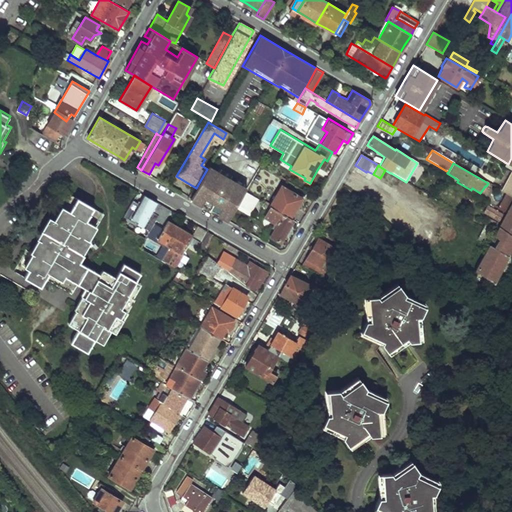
[(245,187),(209,166),(207,169),(196,188),(190,198),(212,211),(227,220),(235,207),(244,190),(245,187)]
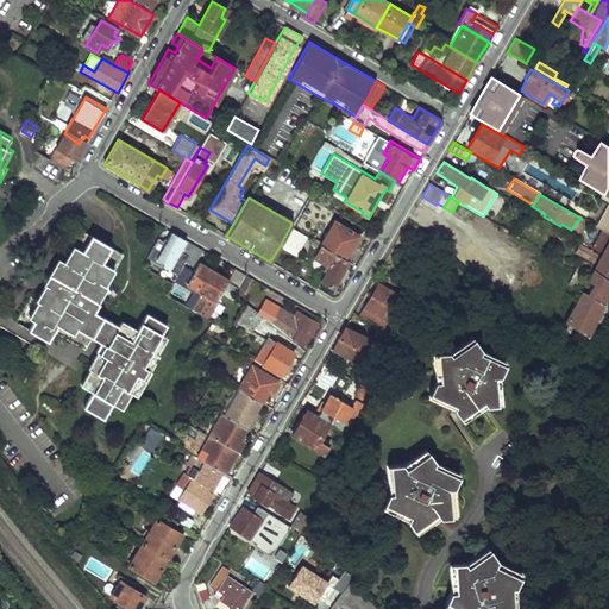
[(608,201),(595,227),(601,231),(608,234),(608,201)]
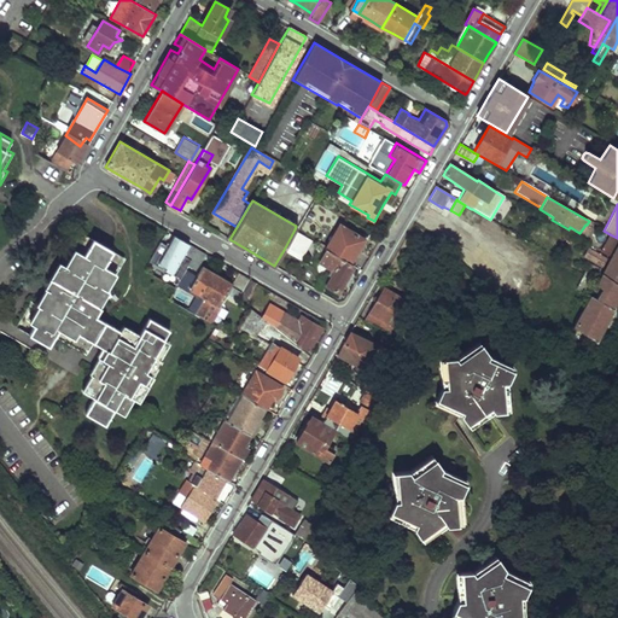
[(363,238),(339,225),(325,248),(350,262),(359,248),(363,238)]
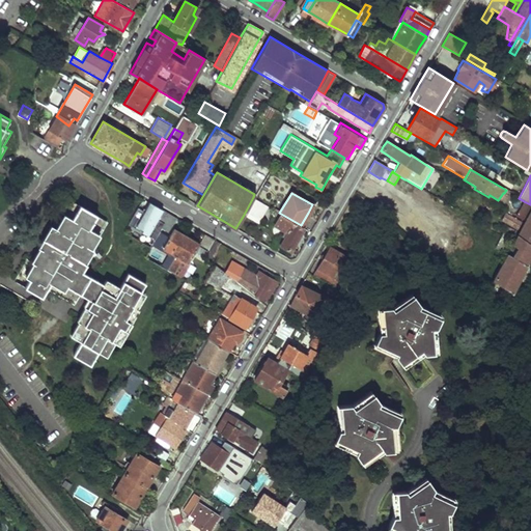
[(267,205),(253,197),(244,215),(256,222),(267,205)]
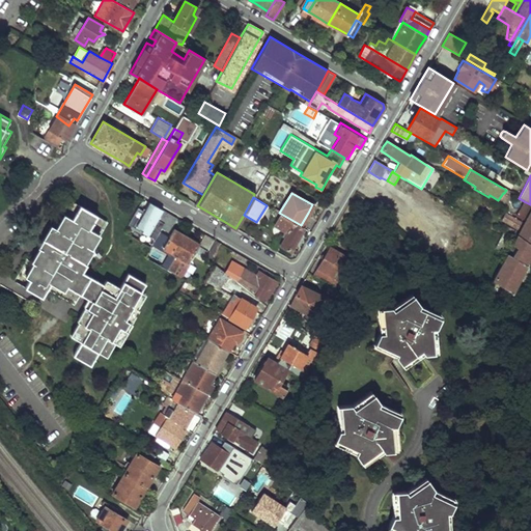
[(530,205),(530,204),(524,201),(515,217),(523,221),(530,205)]
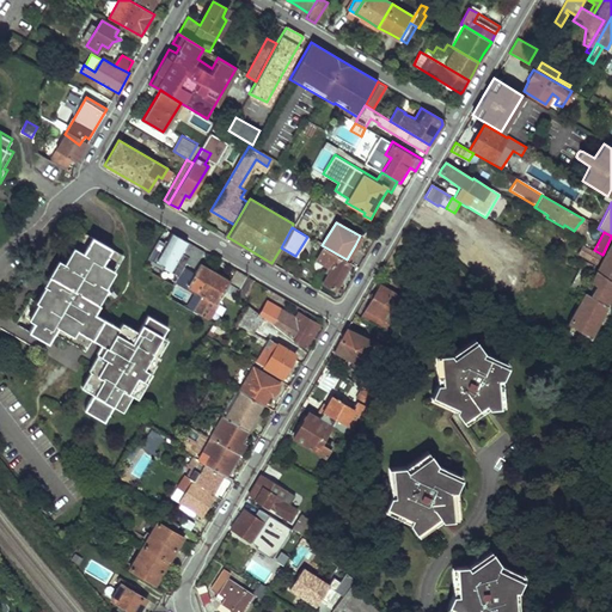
[(185,262),(195,246),(184,240),(172,233),(166,244),(158,239),(147,259),(155,264),(158,261),(164,264),(163,268),(178,276),(185,262)]
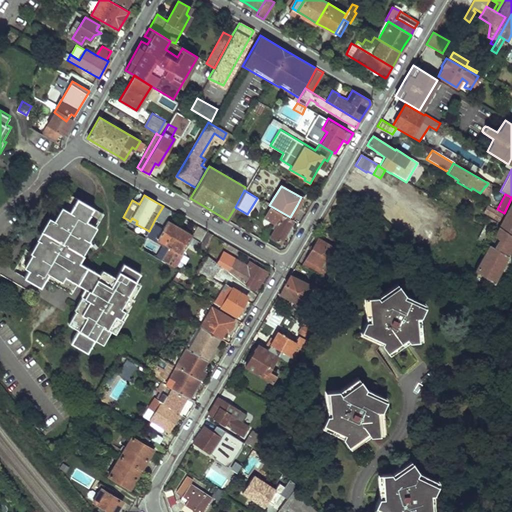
[(89,242),(103,215),(93,210),(70,197),(68,196),(53,223),(49,221),(30,255),(32,256),(24,269),(30,272),(25,281),(41,289),(47,278),(75,293),(80,284),(88,289),(76,311),(79,312),(72,326),(83,332),(75,345),(91,353),(98,341),(106,345),(114,332),(118,333),(137,299),(134,298),(142,284),(137,282),(142,273),(126,265),(118,279),(104,272),(101,275),(80,264),(92,243),(89,242)]
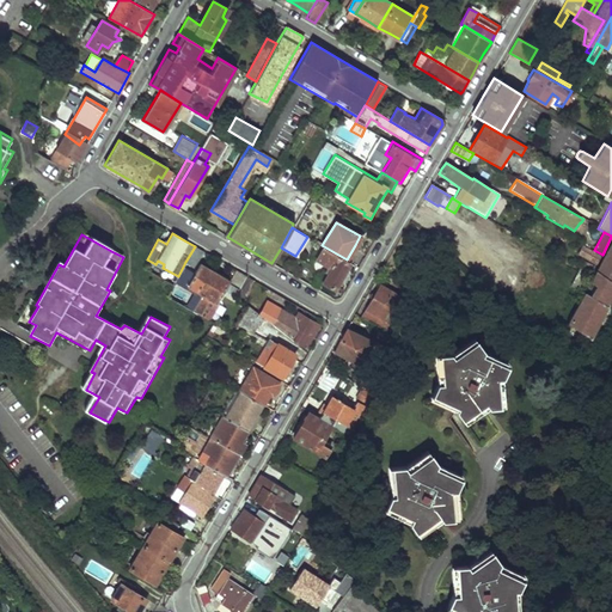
[(322,245),(317,242),(314,246),(320,251),(318,257),(319,261),(328,265),(325,271),(328,273),(323,281),(335,288),(342,275),(349,264),(346,262),(347,259),(322,245)]
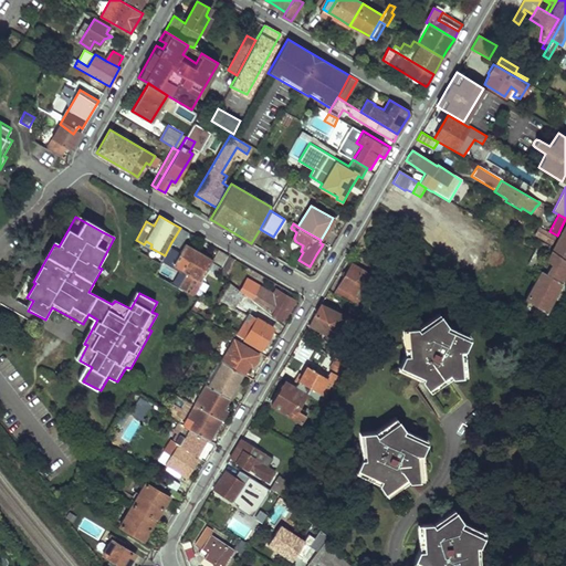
[(561,281),(565,269),(565,224),(525,300),(547,312),(563,282),(561,281)]
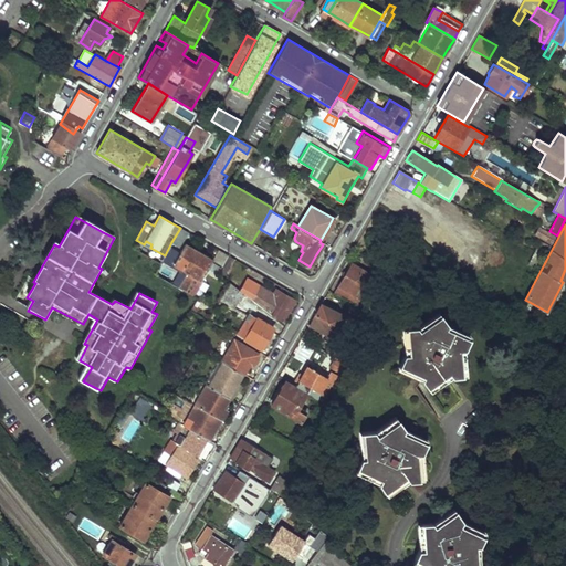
[(533,236),(551,245),(556,238),(538,227),(533,236)]
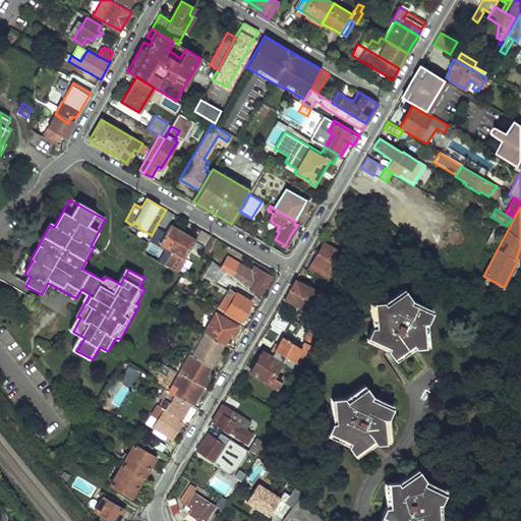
[(163,264),(182,231),(173,225),(170,224),(174,215),(166,210),(158,223),(167,228),(159,243),(166,247),(158,262),(163,264)]
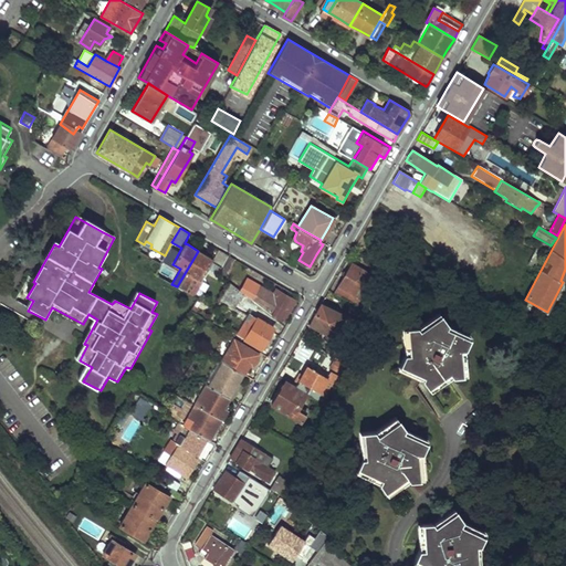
[(552,248),(540,241),(534,251),(546,258),(552,248)]
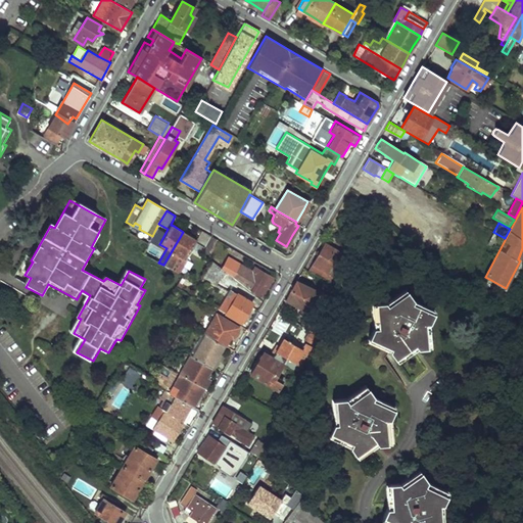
[(202,249),(209,236),(202,232),(198,240),(183,232),(163,265),(169,268),(177,254),(185,258),(194,243),(202,249)]
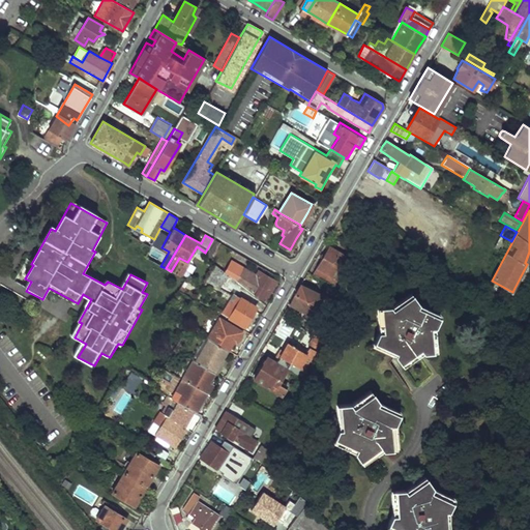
[(510,242),(499,237),(494,247),(505,254),(510,242)]
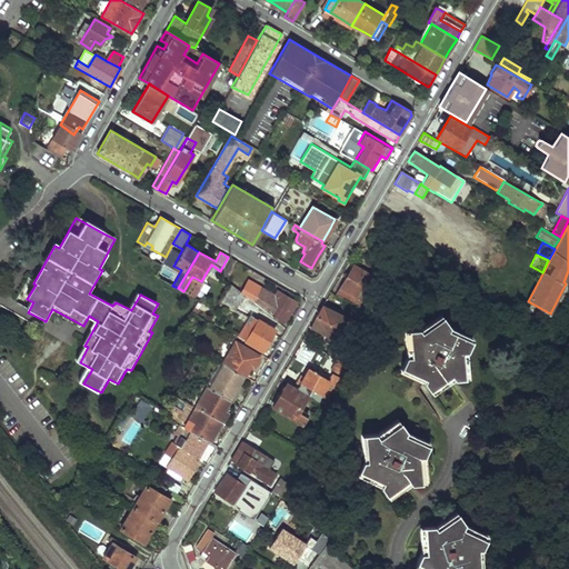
[(243,266),(228,257),(220,271),(219,275),(226,279),(228,273),(237,278),(243,266)]
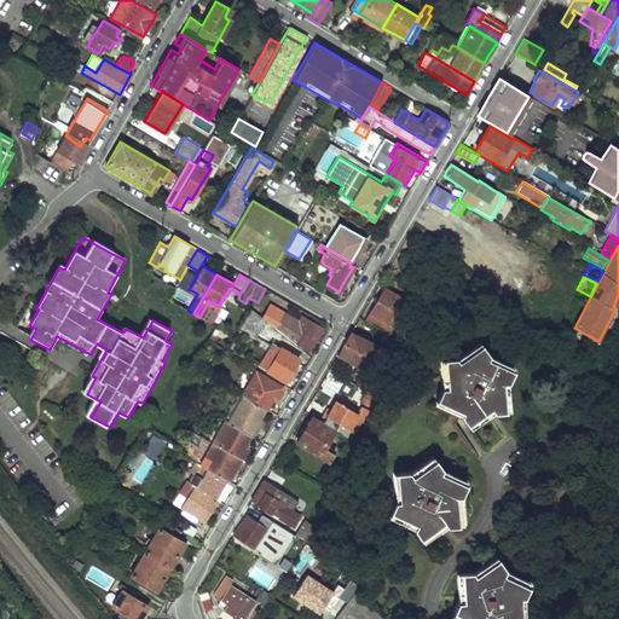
[(406,300),(383,287),(364,320),(395,335),(398,330),(392,328),(406,300)]
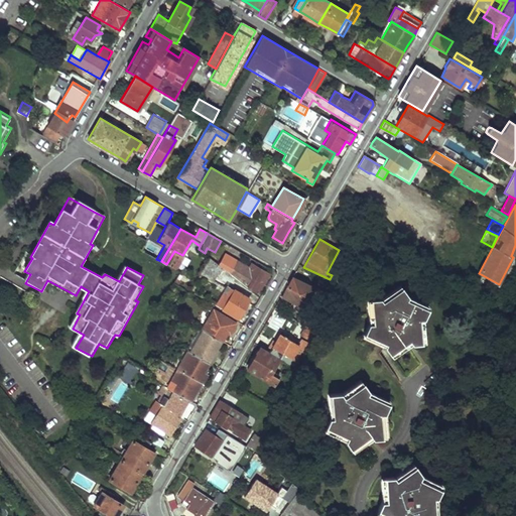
[(183,255),(182,255),(174,251),(166,264),(175,269),(183,255)]
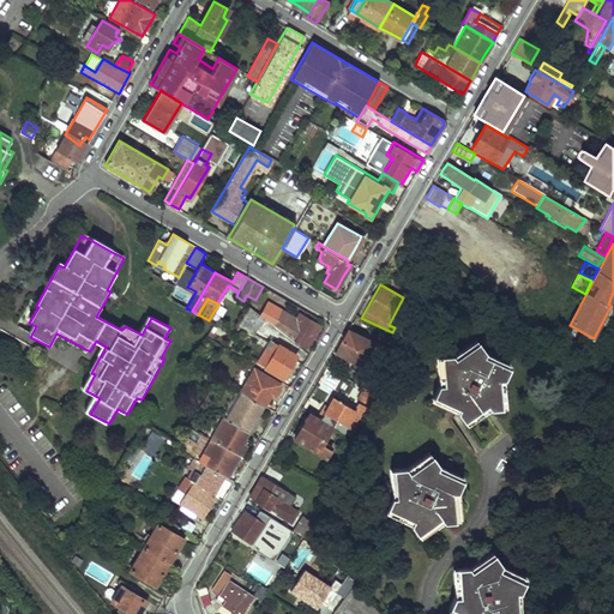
[(257,313),(250,307),(244,319),(251,324),(257,313)]
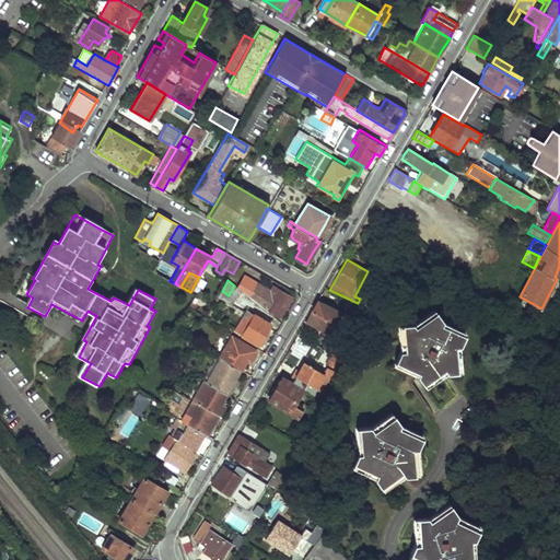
[(276,288),(275,287),(271,292),(257,283),(249,298),(269,313),(279,317),(291,296),(276,288)]
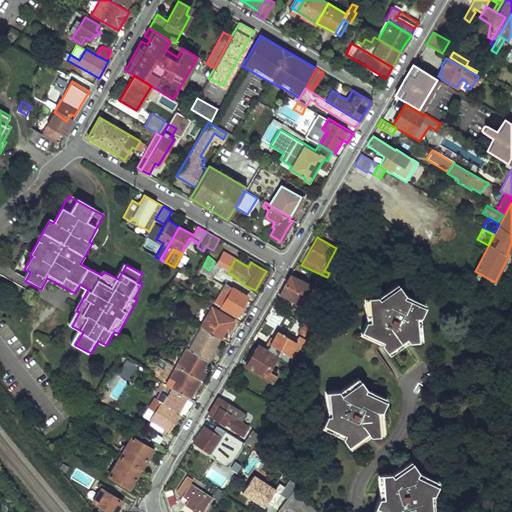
[(0,272),(14,280),(19,273),(3,265),(0,270),(0,272)]
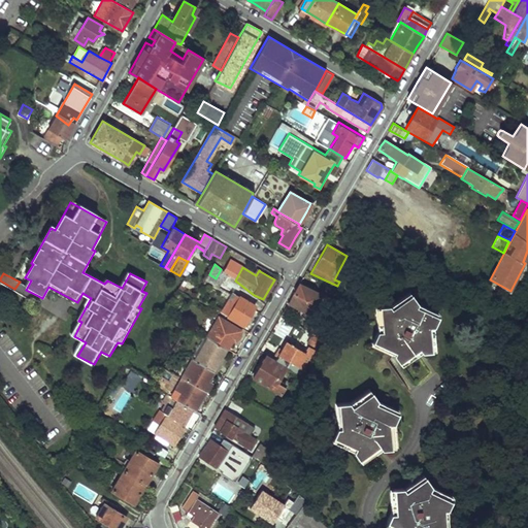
[(331,299),(299,283),(293,293),(327,309),(331,299)]
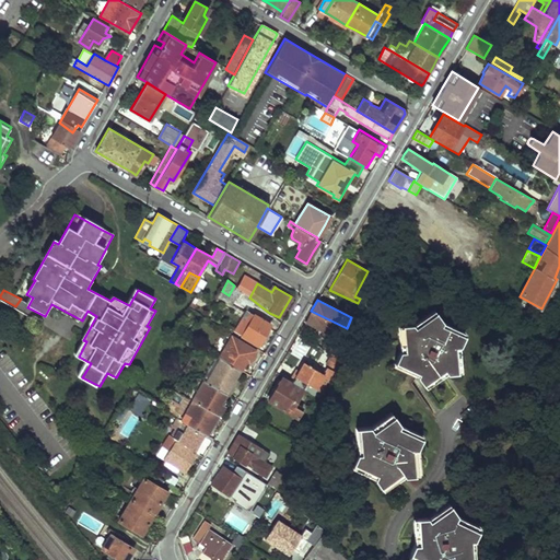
[(447,311),(442,303),(419,318),(417,315),(408,315),(407,335),(410,336),(410,345),(400,345),(397,352),(421,364),(419,369),(424,376),(440,365),(439,363),(446,359),(451,365),(457,365),(456,347),(453,347),(453,338),(465,338),(468,329),(446,316),(447,311)]
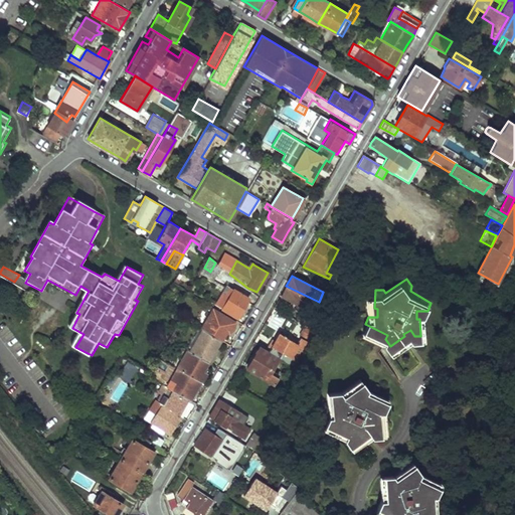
[(319,302),(286,286),(282,295),(304,306),(297,320),(309,327),(317,313),(314,311),(319,302)]
